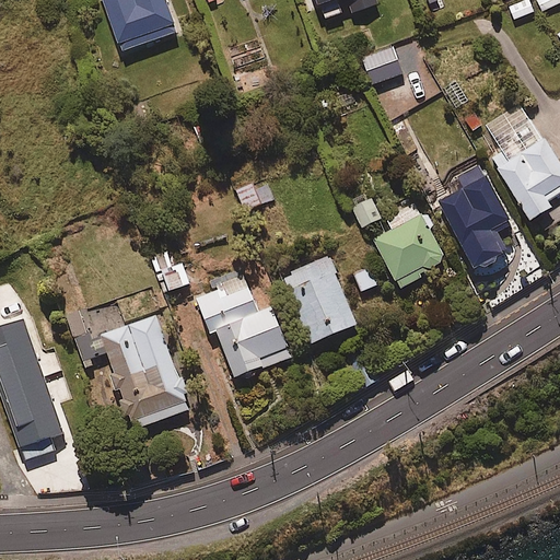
[(178,31),(166,0),(104,0),(123,50),(178,31)]
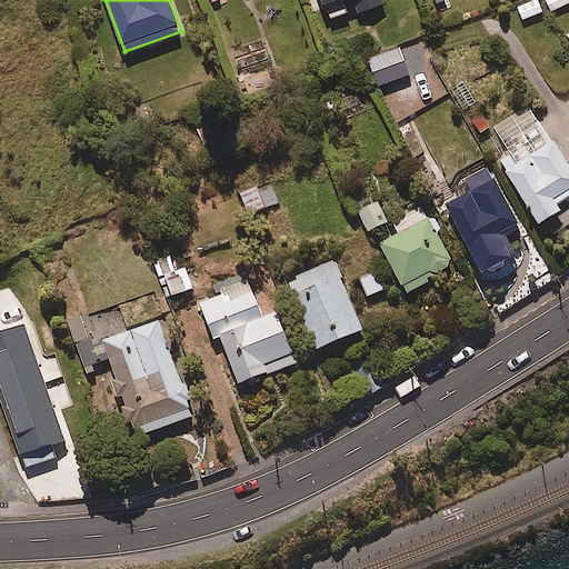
[(568,2),(568,0),(546,0),(552,12),(568,2)]
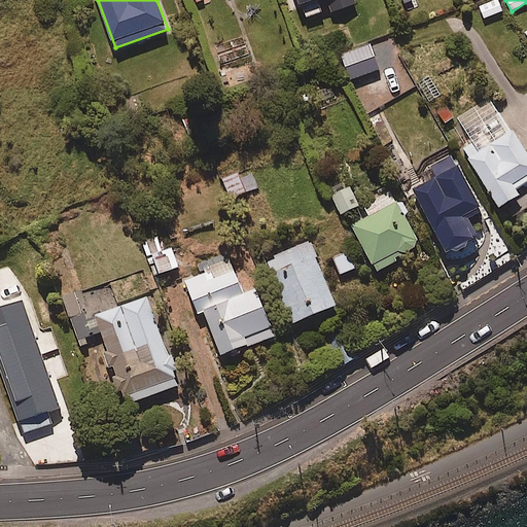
[(490,98),(458,117),(472,140),(461,146),(500,208),(511,202),(519,213),(526,207),(526,147),(515,129),(511,131),(490,98)]
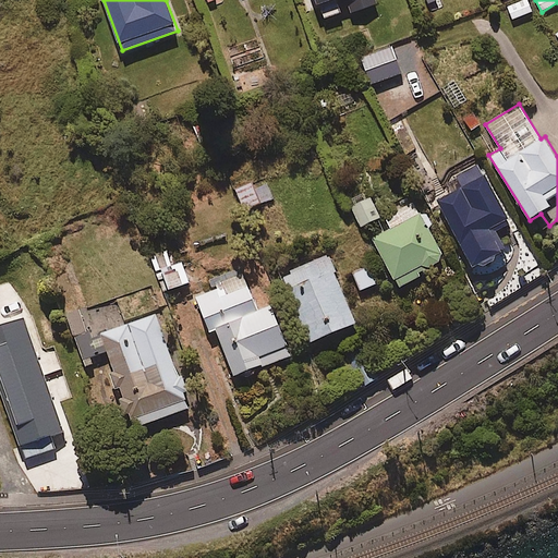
[(407,124),(393,132),(405,153),(419,145),(407,124)]
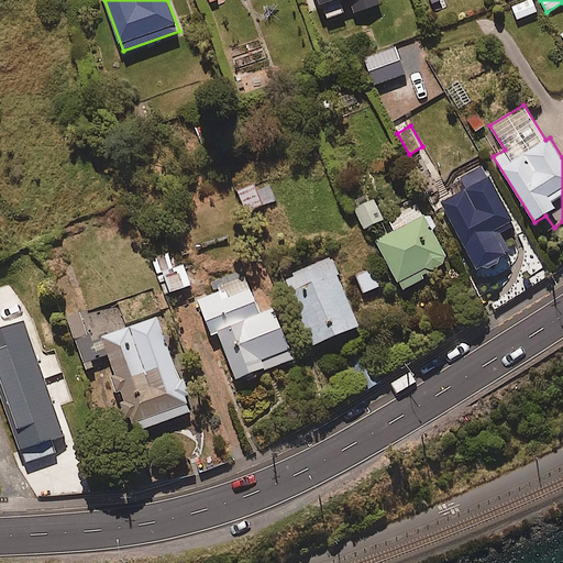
[(517,223),(483,165),(461,177),(468,189),(442,205),(479,271),(512,252),(501,232),(517,223)]
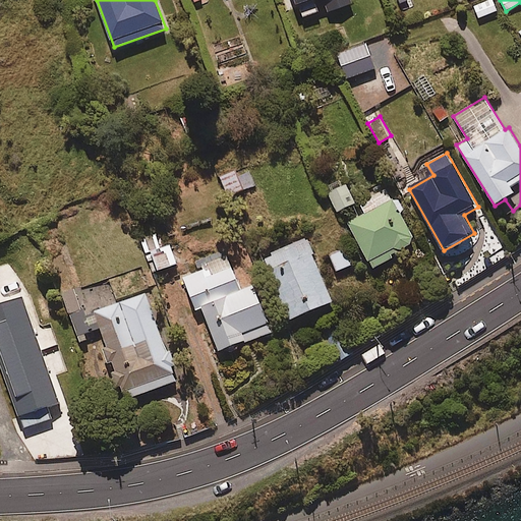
[(239,173),(237,169),(221,176),(229,196),(256,184),(249,168),(239,173)]
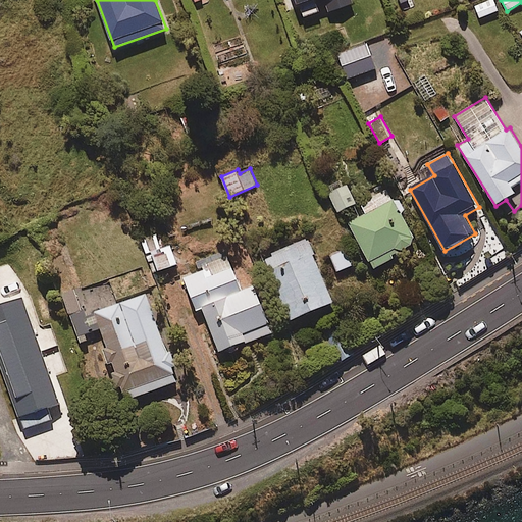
[(356,203),(348,184),(329,192),(338,211),(356,203)]
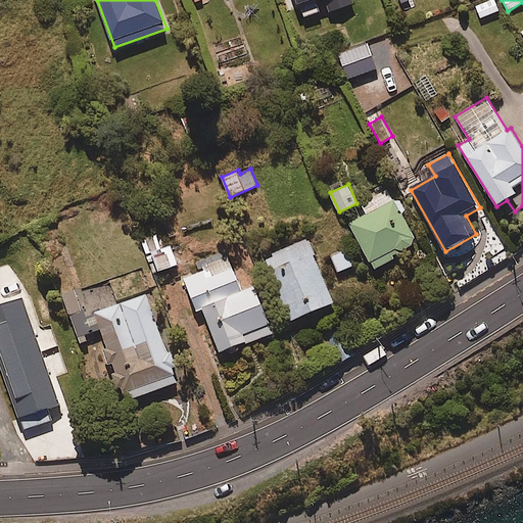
[(419,243),(386,188),(361,203),(367,214),(349,225),(376,269),(419,243)]
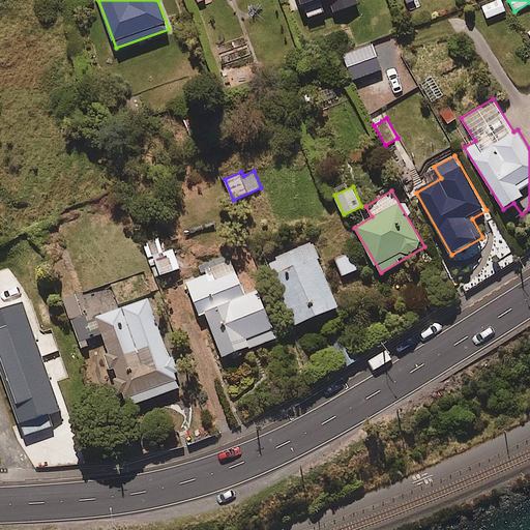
[(164,253),(158,237),(143,242),(155,276),(180,267),(174,249),(164,253)]
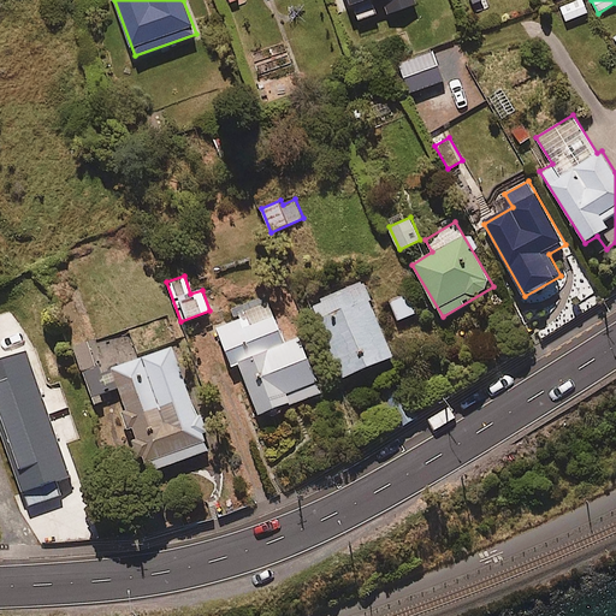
[(394,356),(362,282),(312,302),(343,377),(394,356)]
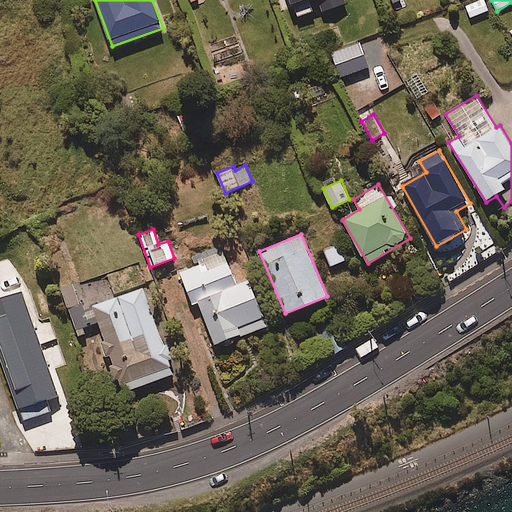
[(346,260),(339,244),(325,250),(331,266),(346,260)]
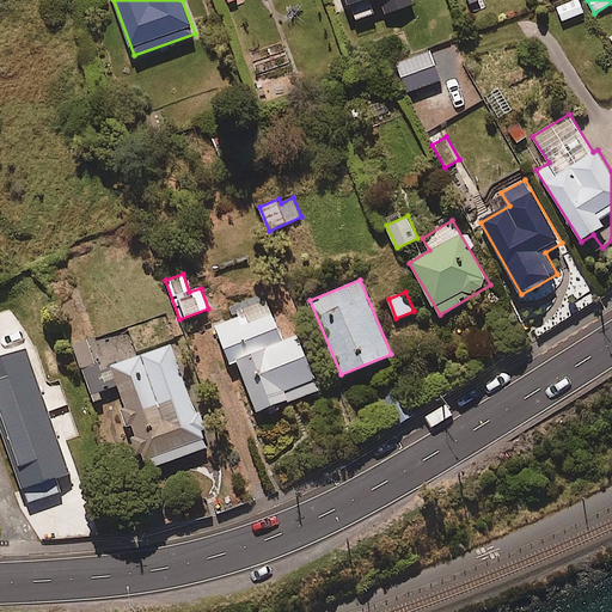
[(282,341),(264,295),(230,307),(234,319),(216,325),(231,362),(238,360),(258,411),(319,389),(299,335),(282,341)]
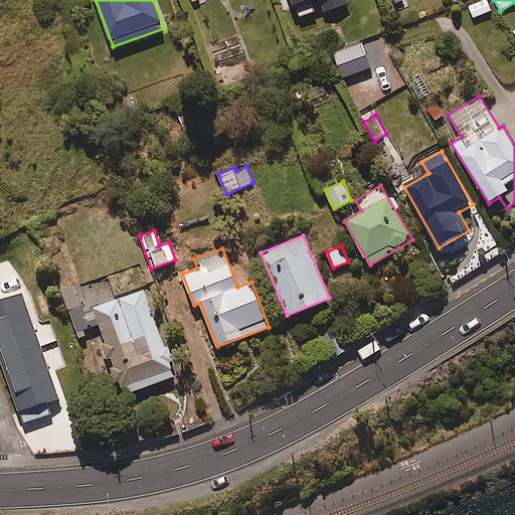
[(179,374),(168,345),(164,347),(144,290),(94,308),(95,310),(84,314),(72,283),(61,287),(80,337),(102,329),(106,339),(103,340),(123,394),(179,374)]
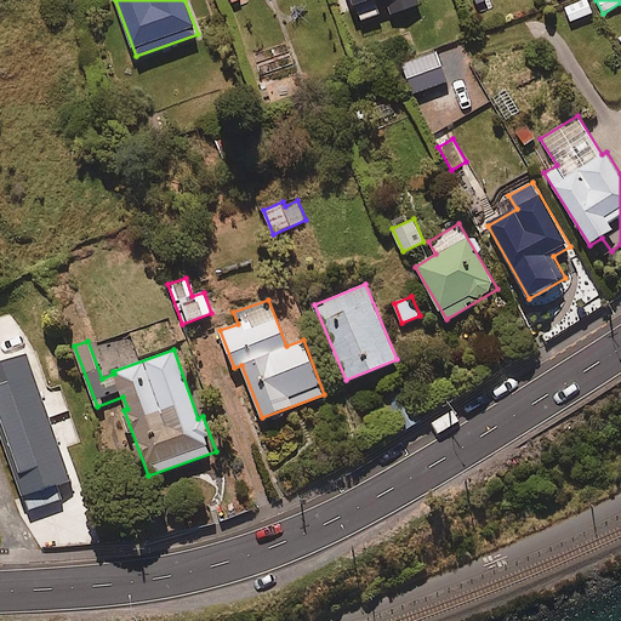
[(70,479),(27,353),(0,362),(0,432),(28,511),(61,499),(56,484),(70,479)]
